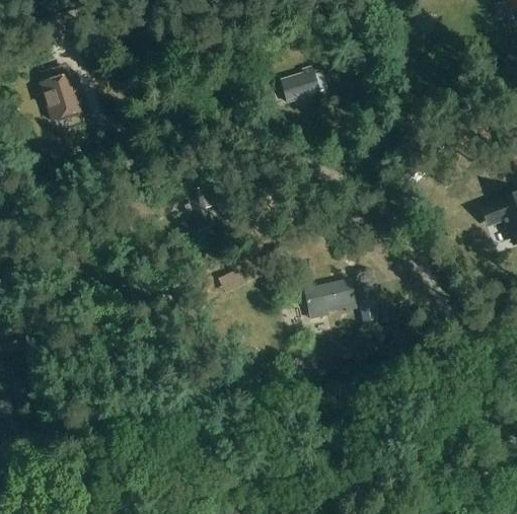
[(500,16),(510,13),(512,21),(516,19),(516,0),(498,0),(495,1),(500,16)]
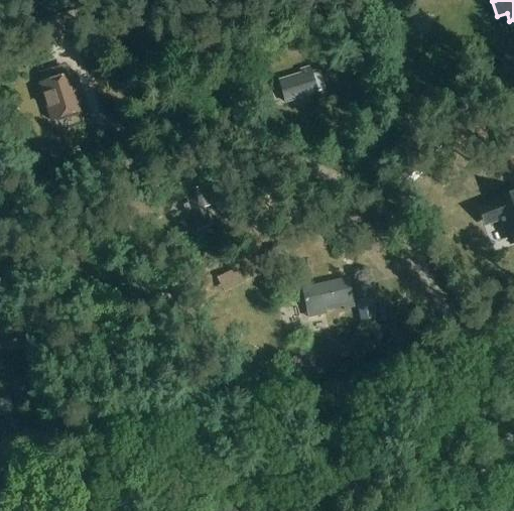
[(39,80),(52,119),(85,109),(73,70),(69,71),(67,61),(40,70),(43,79),(39,80)]
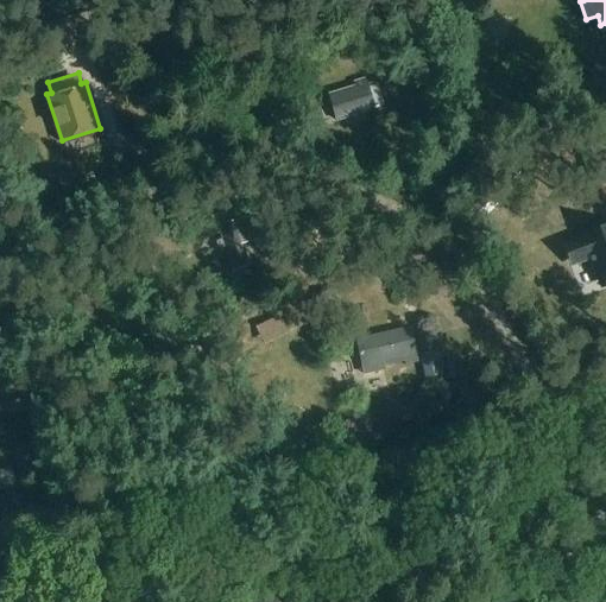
[(379,78),(368,82),(374,102),(385,100),(379,78)]
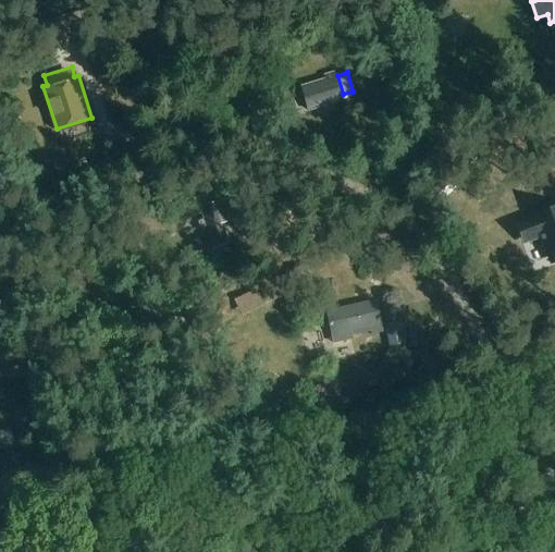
[(308,109),(344,98),(336,73),(325,76),(327,80),(301,87),(308,109)]
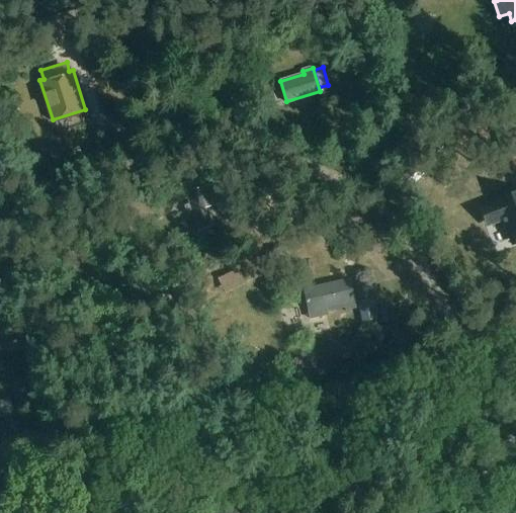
[(206,200),(215,199),(210,182),(188,186),(195,223),(210,220),(206,200)]
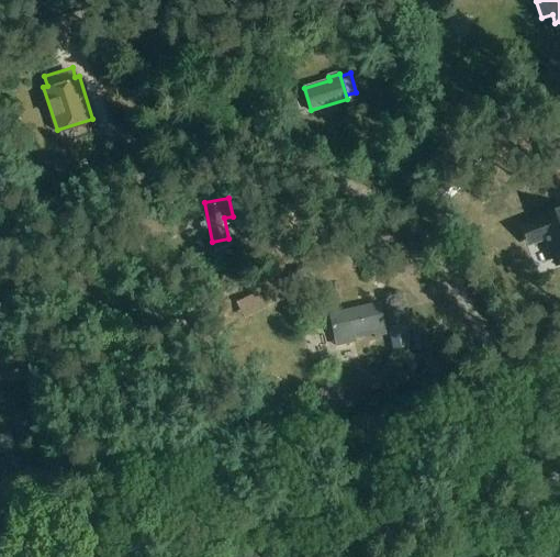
[(559,211),(519,227),(528,248),(542,242),(553,269),(559,266),(559,211)]
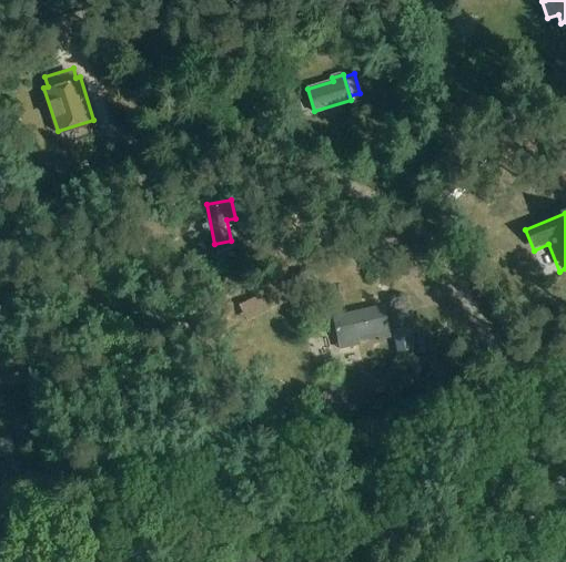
[(249,317),(271,306),(263,289),(241,300),(249,317)]
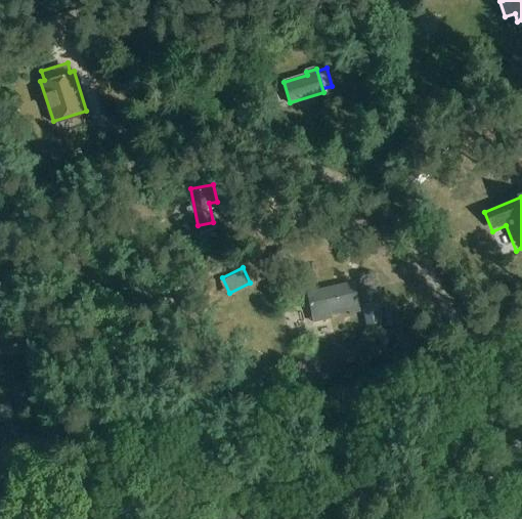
[(341,310),(350,307),(351,311),(360,309),(353,279),(306,291),(313,320),(331,315),(329,308),(339,305),(341,310)]
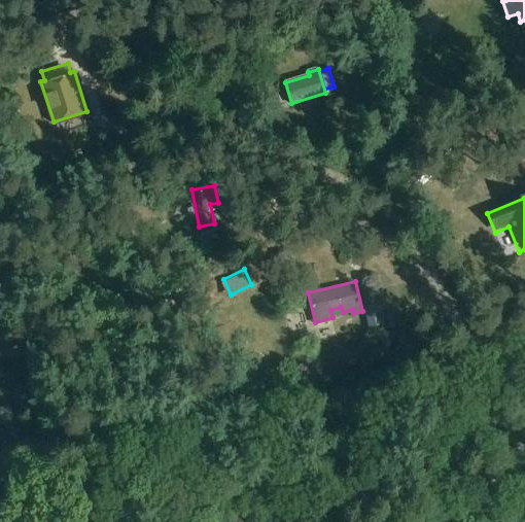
[(381,306),(368,309),(372,326),(385,323),(381,306)]
